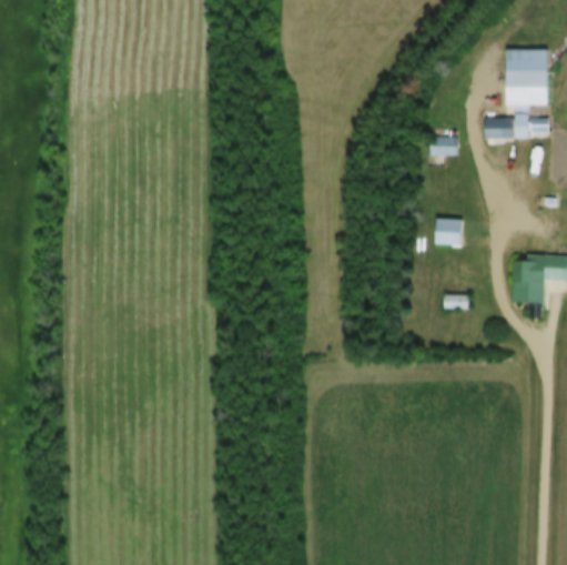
[(548,106),(548,70),(505,70),(505,110),(528,110),(528,106),(548,106)]
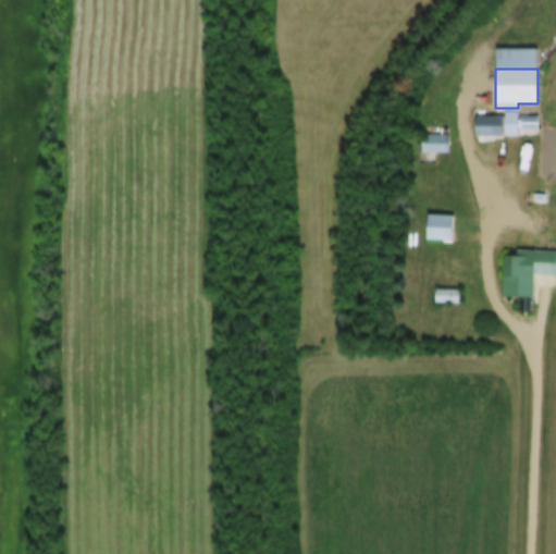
[(476,136),(502,136),(502,117),(476,117),(476,136)]
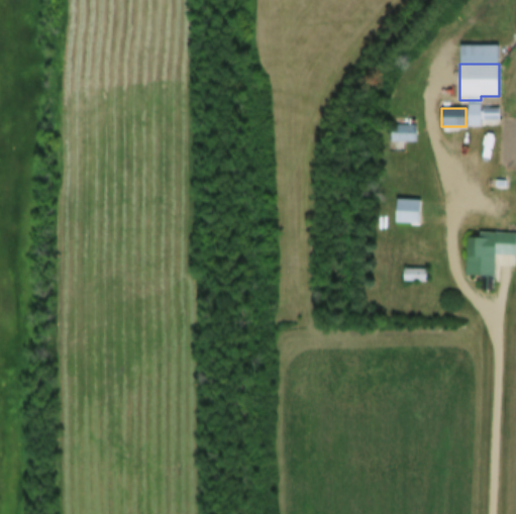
[(416,124),(391,124),(391,149),(403,149),(403,140),(416,140),(416,124)]
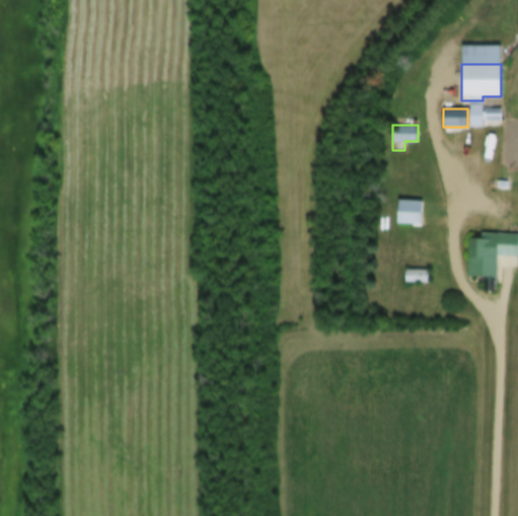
[(421,224),(421,200),(397,200),(397,224),(421,224)]
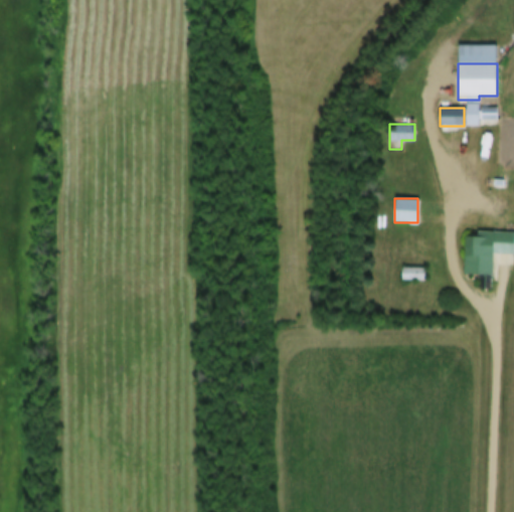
[(465,235),(465,275),(480,275),(480,287),(489,287),(490,278),(493,278),(493,252),(513,252),(513,230),(476,230),(476,235),(465,235)]
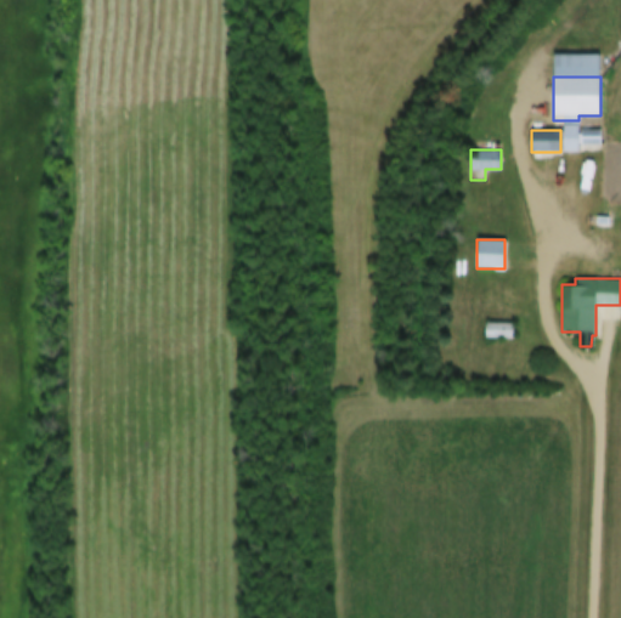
[(485,338),(512,338),(512,324),(485,324),(485,338)]
